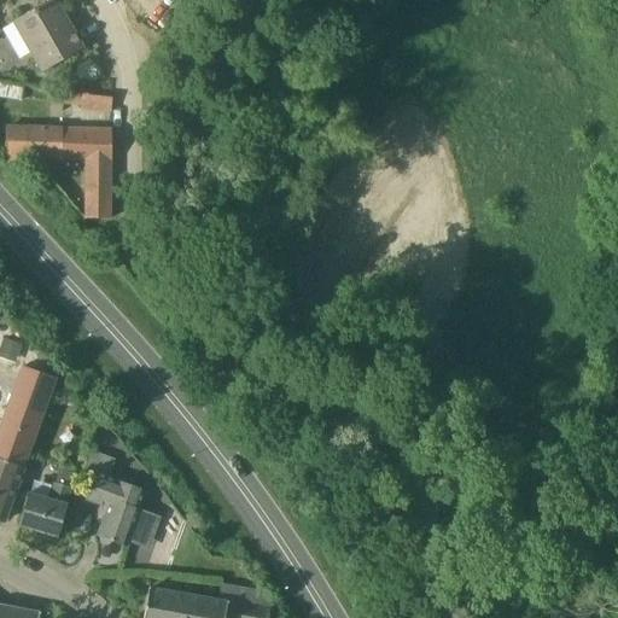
[(57,3),(16,25),(44,73),(83,48),(73,30),(69,33),(53,6),(57,4),(57,3)]
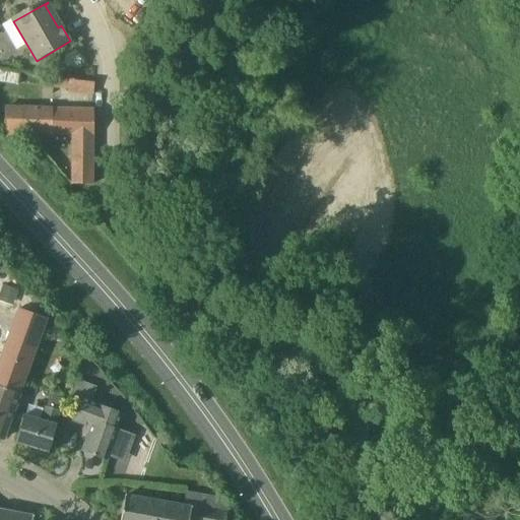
[(94,82),(44,77),(44,85),(69,87),(68,93),(93,94),(94,82)]
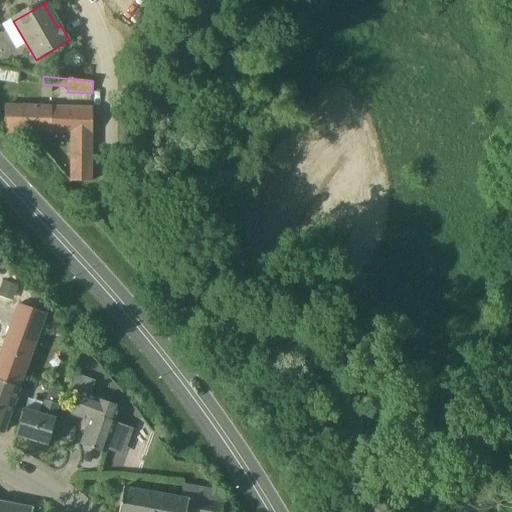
[(93,108),(6,105),(4,129),(71,130),(70,181),(91,182),(92,133),(92,134),(93,108)]
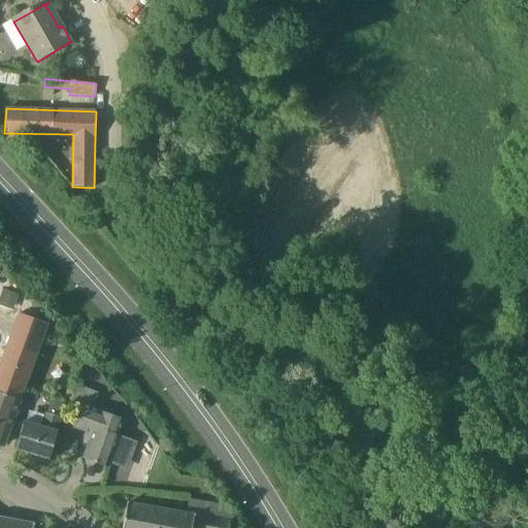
[(0,296),(0,305),(13,310),(19,294),(2,289),(0,296)]
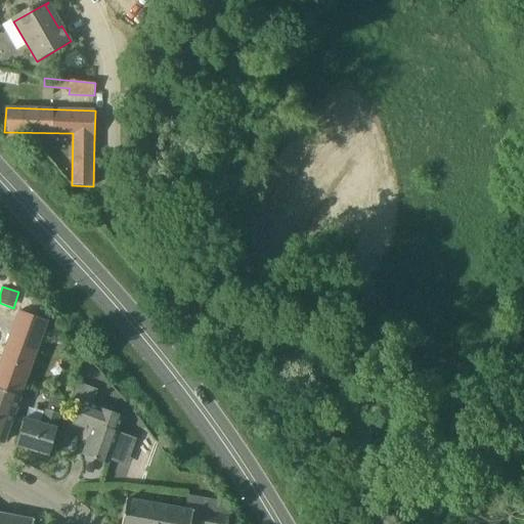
[(47,321),(18,311),(0,362),(0,440),(3,442),(47,321)]
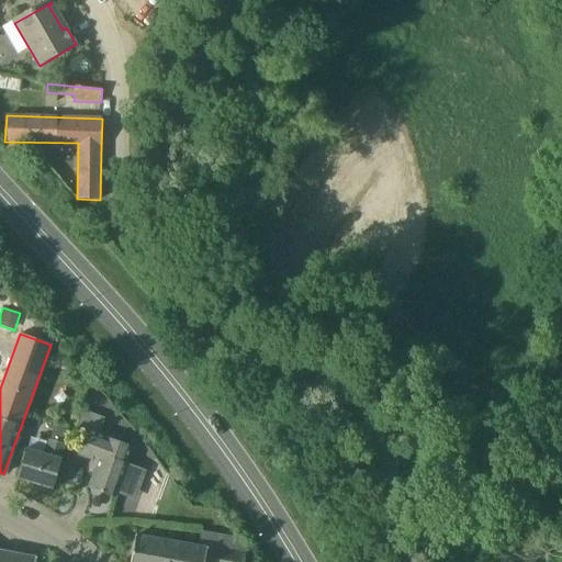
[(67,367),(64,352),(49,356),(53,370),(67,367)]
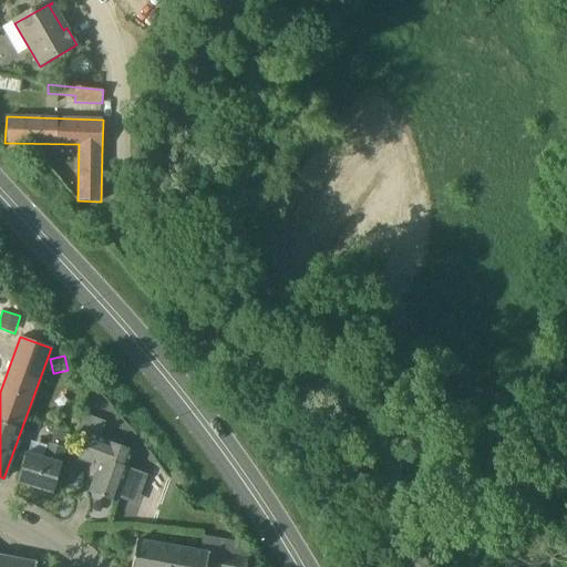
[(100,437),(105,422),(82,414),(78,431),(89,435),(79,459),(99,466),(89,492),(116,502),(119,497),(136,505),(147,475),(129,467),(135,452),(100,437)]
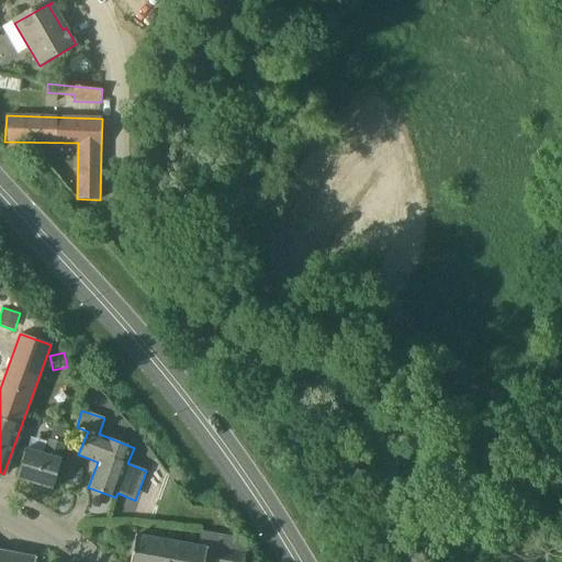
[(68,425),(77,427),(79,417),(71,415),(68,425)]
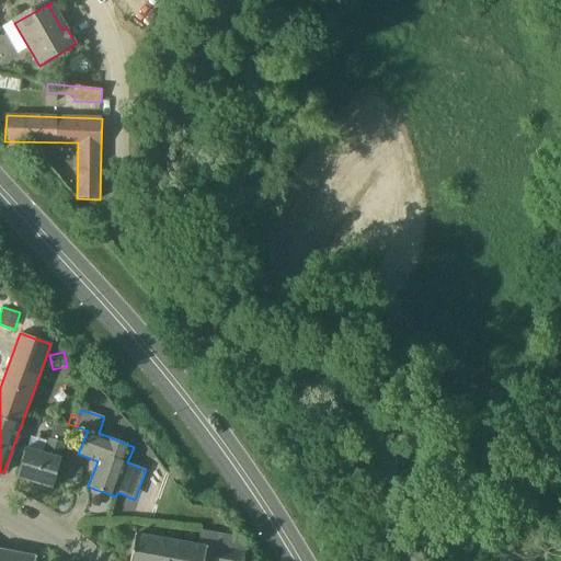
[(50,439),(48,438),(44,454),(26,448),(18,478),(53,488),(63,459),(59,458),(65,444),(64,444),(50,439)]
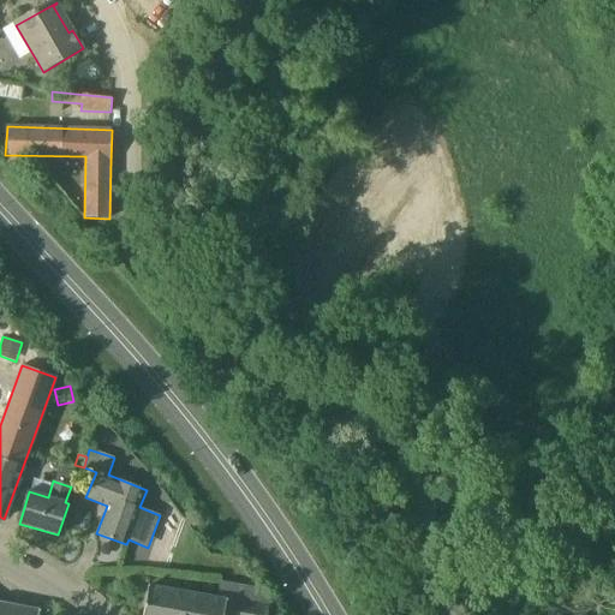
[(260,587),(220,583),(218,596),(148,586),(142,614),(266,614),(268,605),(260,587)]
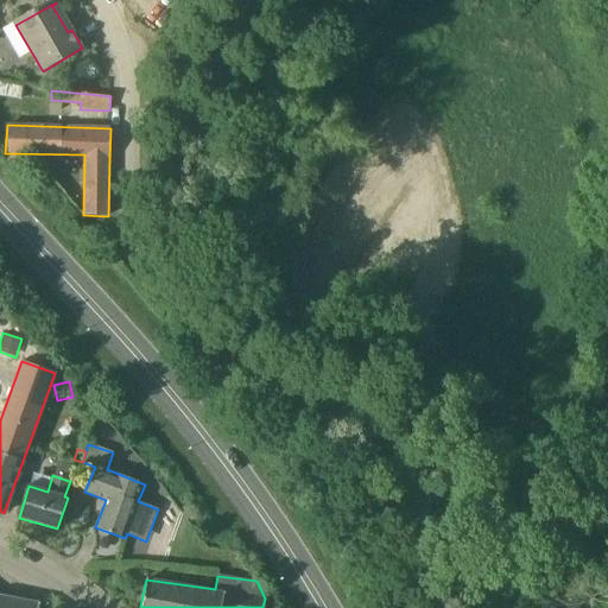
[(0,607),(38,607),(40,603),(0,595),(0,607)]
